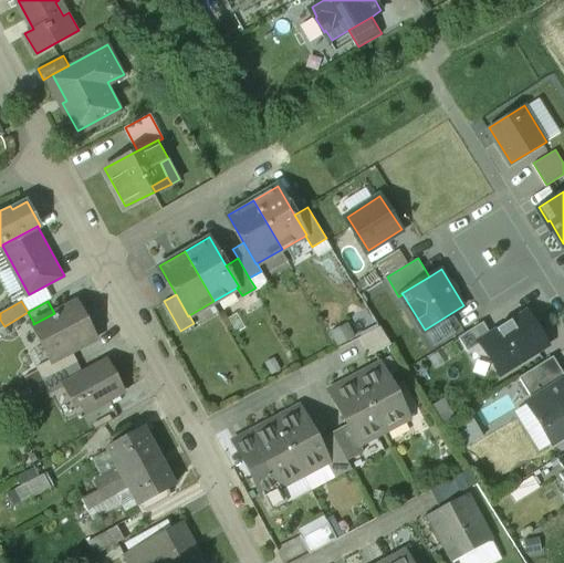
[(54,313),(33,324),(44,344),(50,342),(58,357),(72,350),(96,337),(77,301),(54,313)]
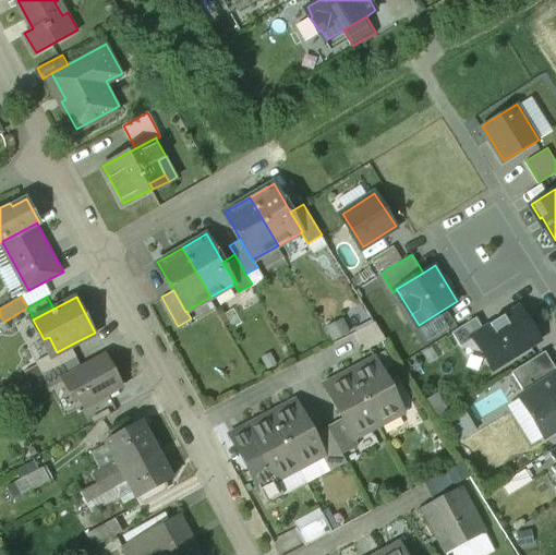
[(484,329),(474,336),(474,337),(494,368),(540,339),(520,308),(506,316),(505,314),(491,323),(492,325),(484,329)]
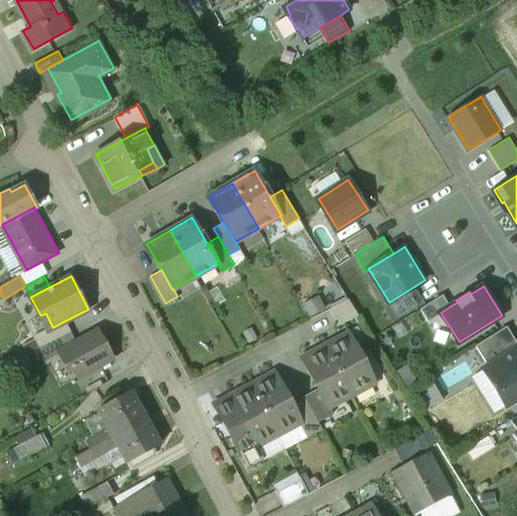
[(429,320),(441,313),(441,312),(450,306),(444,294),(421,308),(429,320)]
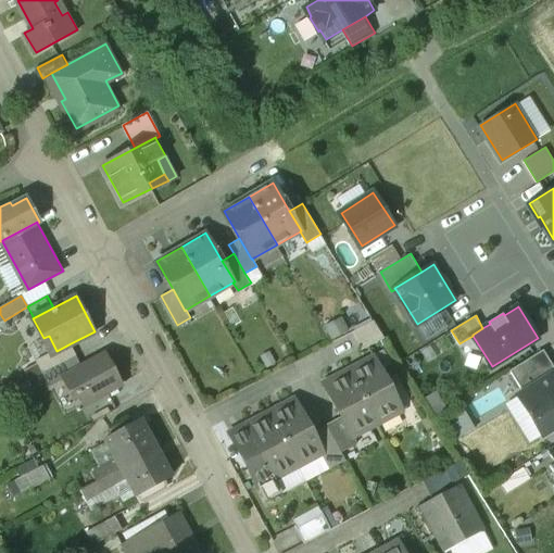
[(385,337),(374,319),(352,330),(362,349),(385,337)]
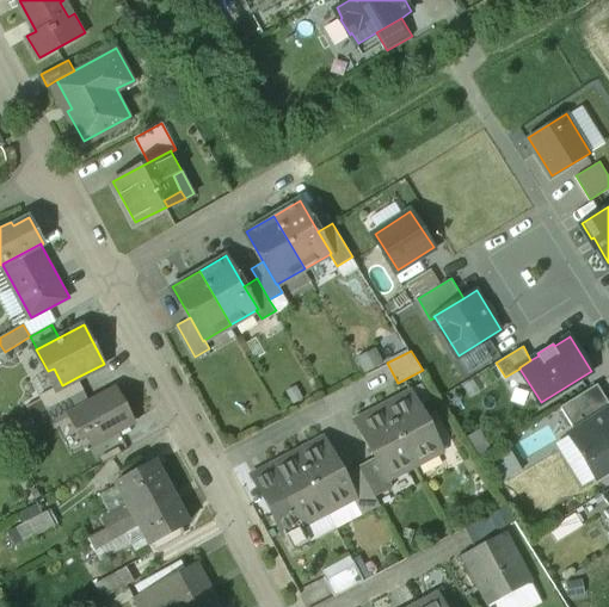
[(54,369),(48,371),(55,386),(56,388),(62,385),(54,369)]
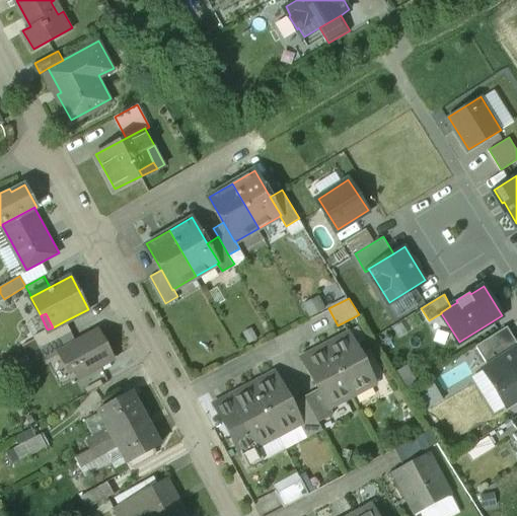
[(53,327),(48,329),(47,328),(34,335),(42,347),(71,330),(66,320),(53,327)]
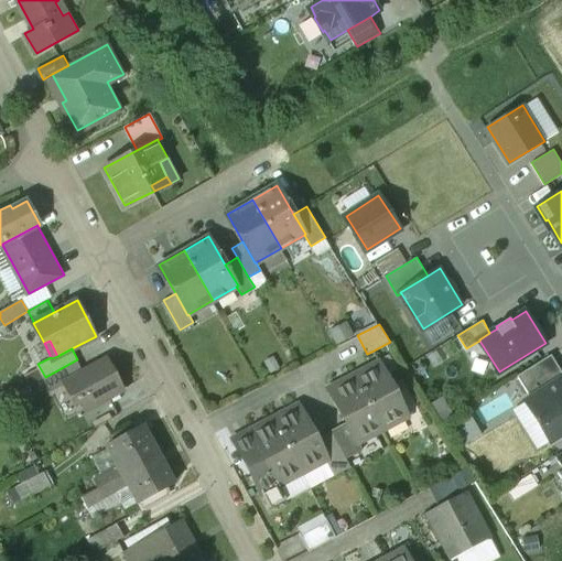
[(518,375),(531,397),(561,378),(561,369),(552,354),(518,375)]
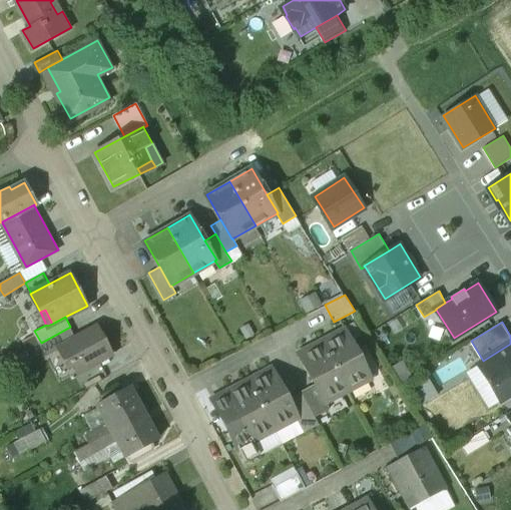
[(70,327),(41,343),(47,355),(58,349),(58,348),(76,338),(70,327)]
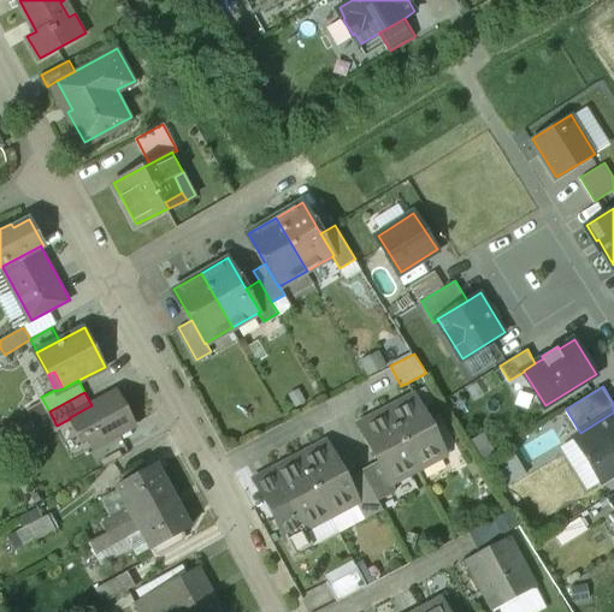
[(92,405),(70,417),(70,419),(83,440),(88,438),(93,446),(133,425),(116,392),(92,405)]
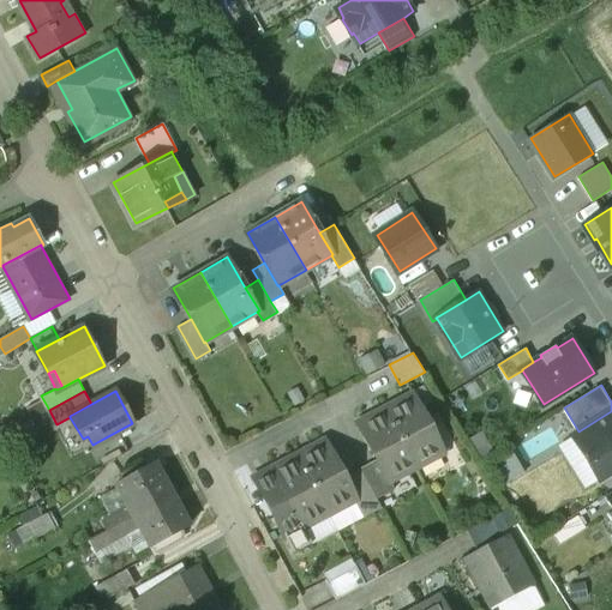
[(445,453),(415,397),(388,411),(418,467),(445,453)]
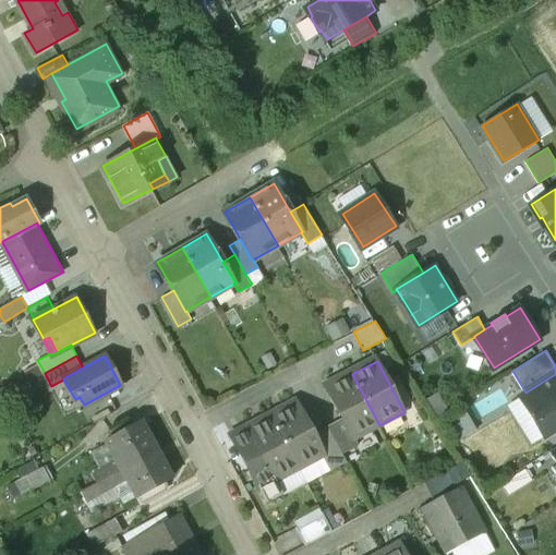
[(379,425),(352,374),(326,387),(342,418),(353,438),(355,437),(379,425)]
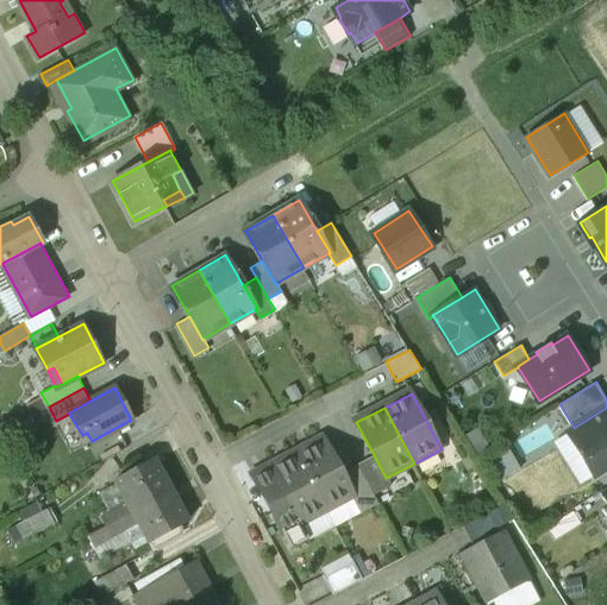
[(569,432),(595,474),(606,466),(606,408),(574,428),(569,432)]
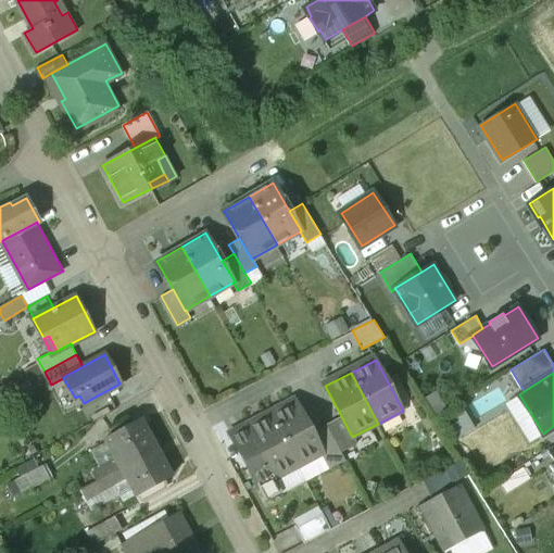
[(313,432),(297,401),(272,414),(298,464),(322,452),(323,451),(313,432)]
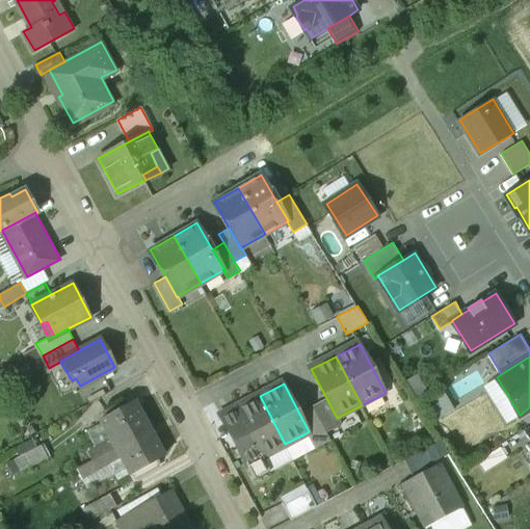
[(429,399),(434,413),(449,406),(444,393),(429,399)]
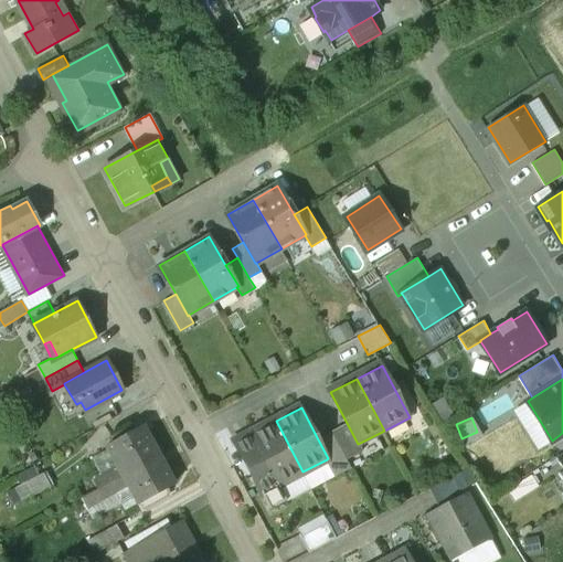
[(303,472),(276,421),(240,441),(274,506),(288,498),(280,484),(303,472)]
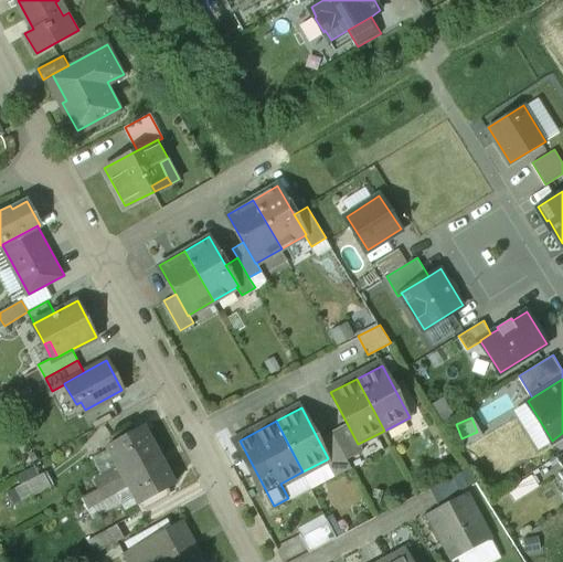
[(347,423),(332,430),(333,432),(348,458),(364,449),(360,443),(358,444),(347,423)]
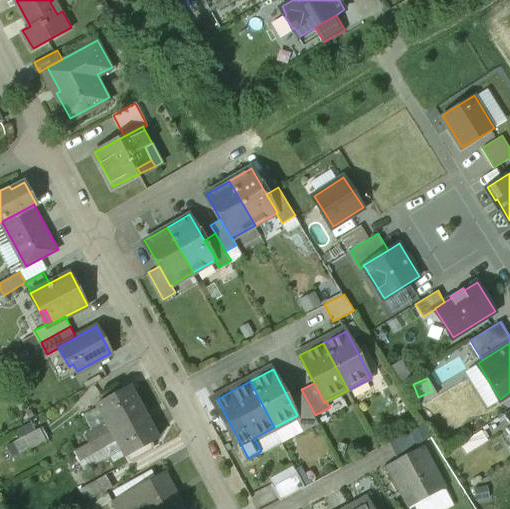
[(117,387),(102,395),(105,400),(99,403),(101,407),(85,415),(92,429),(85,433),(90,442),(101,436),(142,413),(129,387),(120,392),(117,387)]
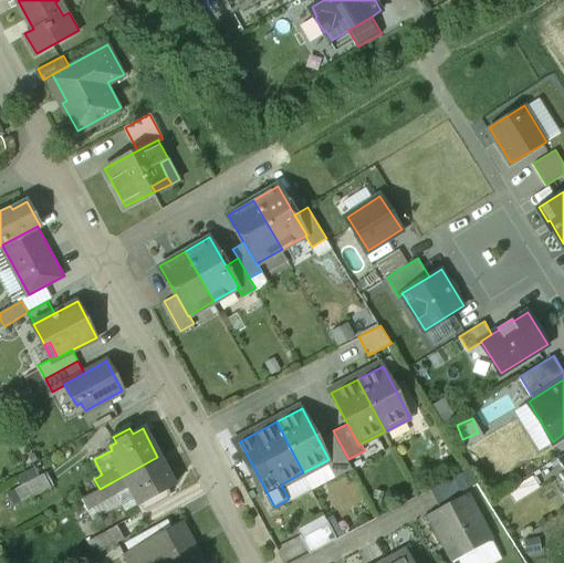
[(348,459),(334,433),(319,440),(329,459),(327,460),(335,476),(352,467),(348,459)]
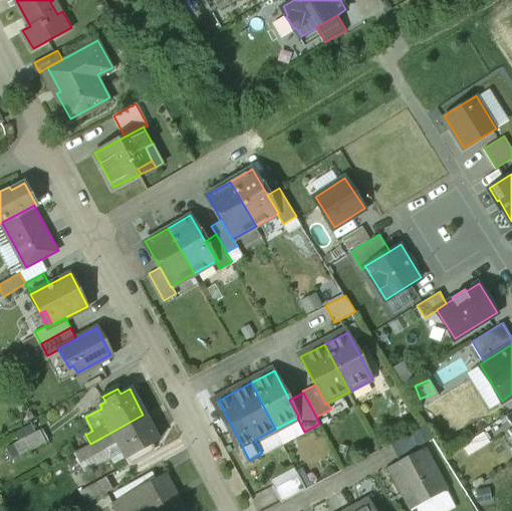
[(143,415),(101,438),(106,447),(114,462),(125,456),(130,464),(152,452),(149,446),(158,441),(143,415)]
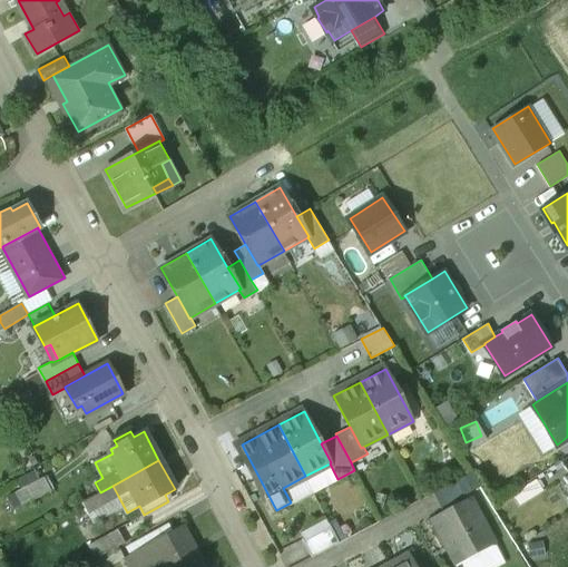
[(52,488),(46,476),(18,490),(25,504),(52,488)]
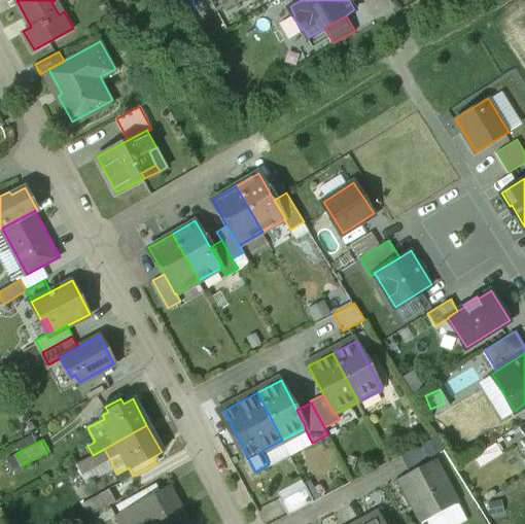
[(93,455),(77,463),(82,473),(109,458),(104,449),(93,455)]
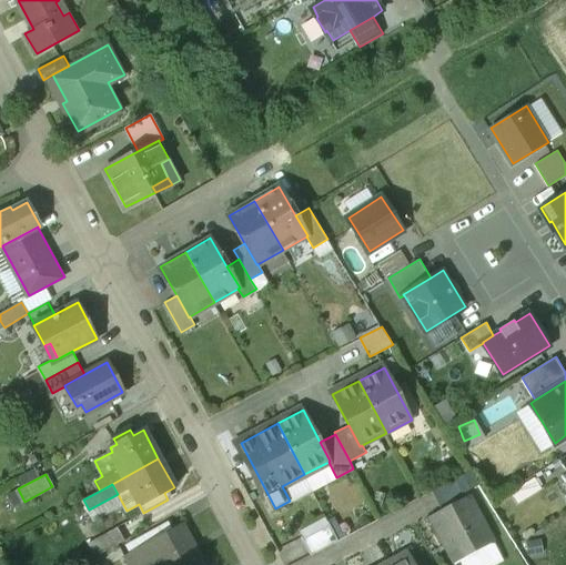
[(472,496),(432,516),(454,561),(495,541),(472,496)]
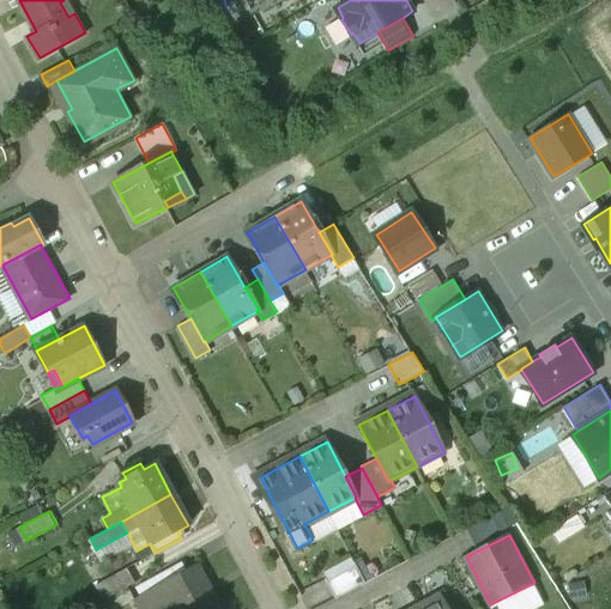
[(199,565),(194,567),(211,598),(216,596),(199,565)]
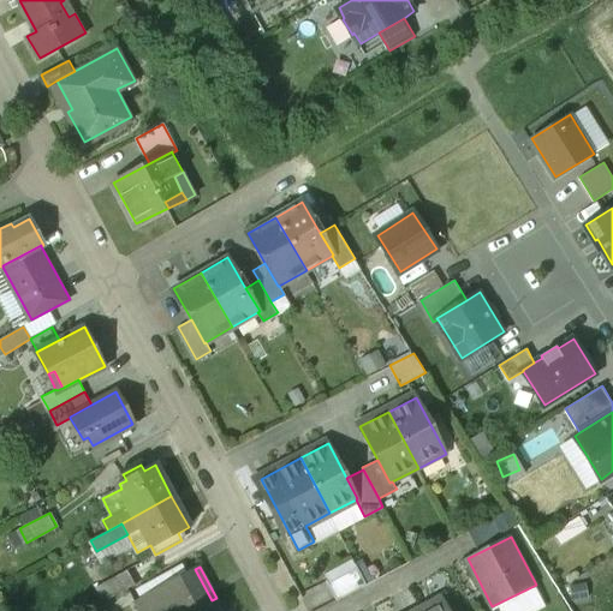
[(358,567),(328,582),(337,599),(367,583),(358,567)]
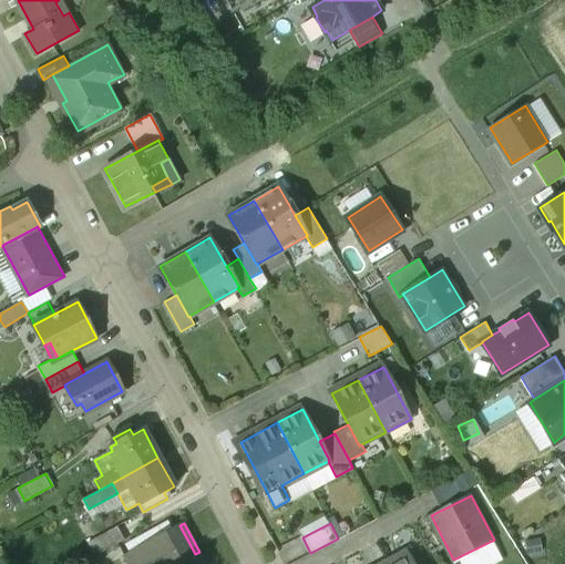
[(117,525),(89,541),(96,554),(125,539),(117,525)]
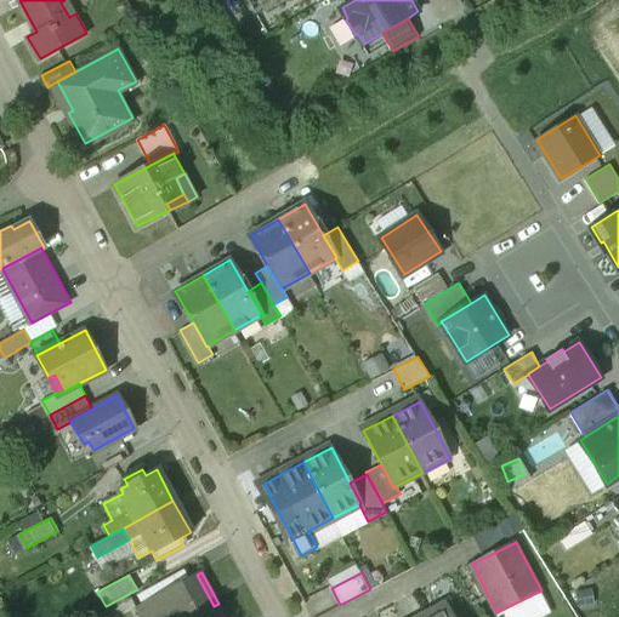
[(214,606),(197,575),(137,607),(142,616),(166,616),(177,611),(181,616),(225,616),(219,604),(214,606)]
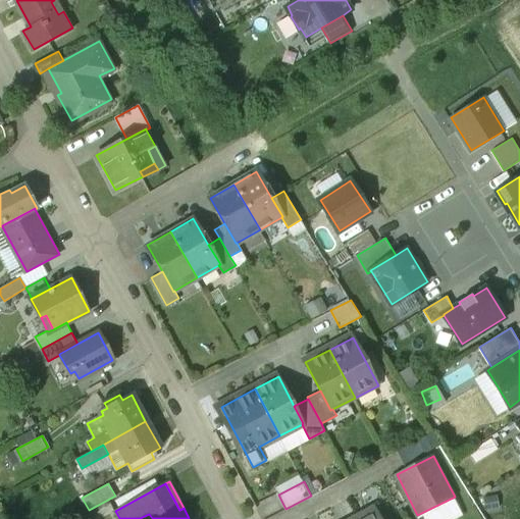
[(383,518),(378,510),(365,517),(363,512),(351,518),(383,518)]
